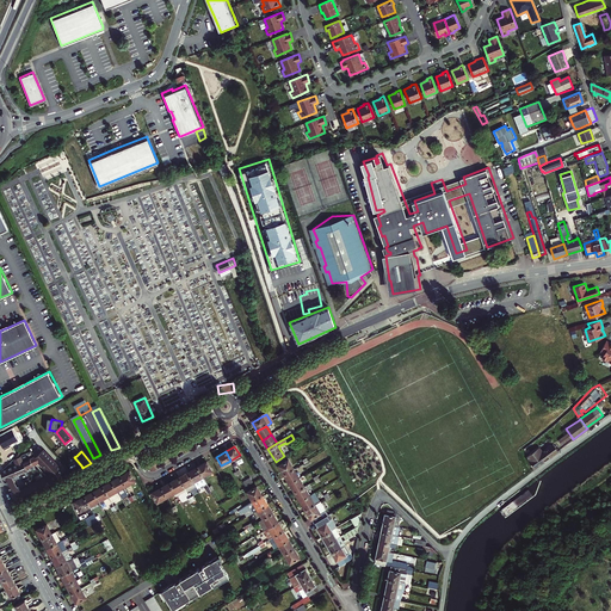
[(278,467),(284,475),(294,469),(288,461),(278,467)]
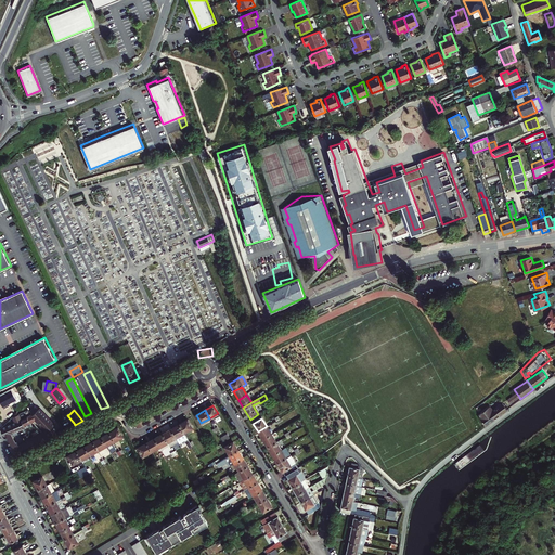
[(193,428),(189,420),(180,425),(184,433),(193,428)]
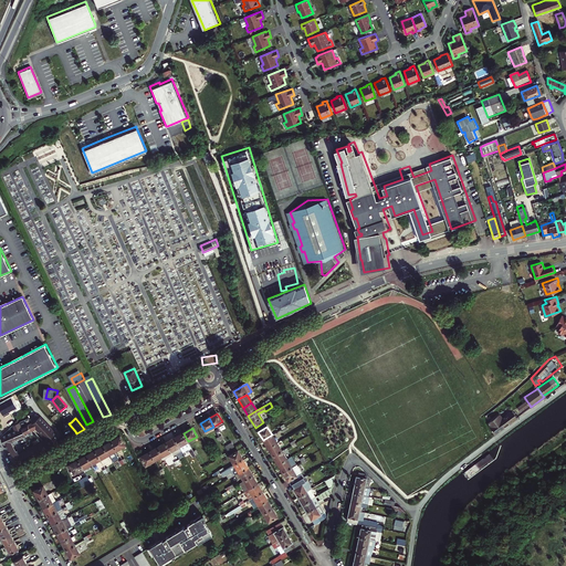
[(184,433),(175,438),(180,447),(182,451),(191,446),(188,441),(184,433)]
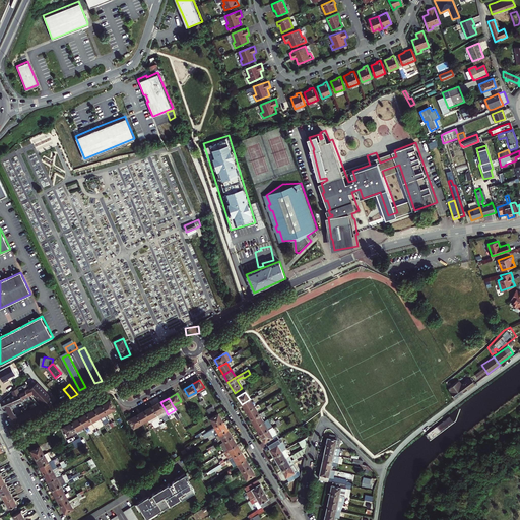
[(242,404),(247,412),(254,407),(250,399),(242,404)]
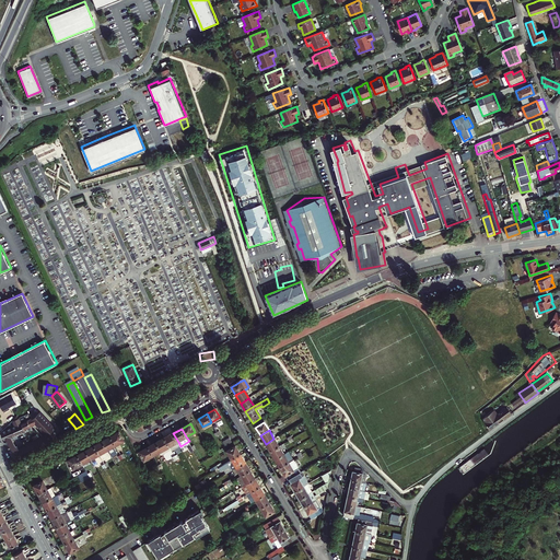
[(111,438),(116,445),(124,441),(119,432),(111,438)]
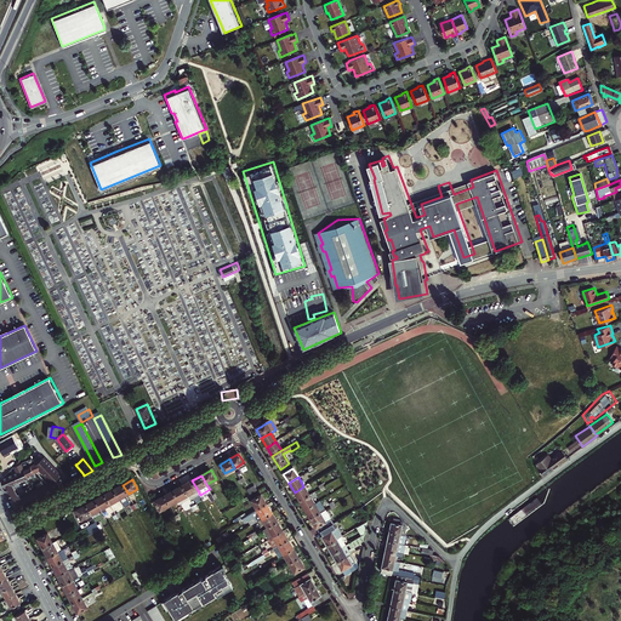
[(192,480),(183,485),(188,495),(198,490),(192,480)]
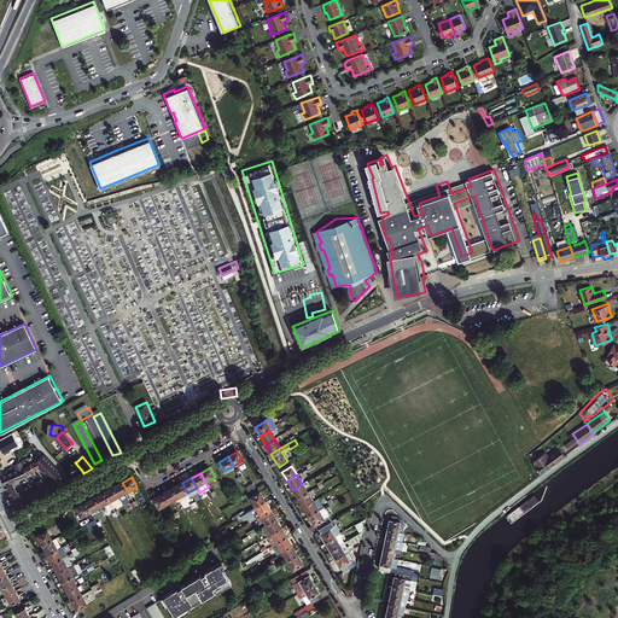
[(128,491),(122,483),(114,488),(118,497),(123,503),(129,500),(126,494),(128,491)]
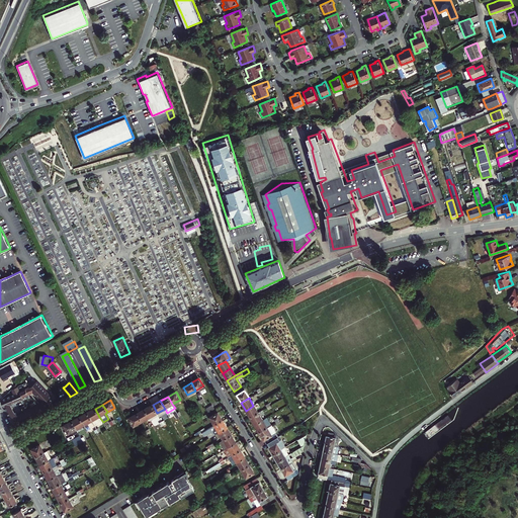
[(157,413),(153,405),(145,410),(149,417),(157,413)]
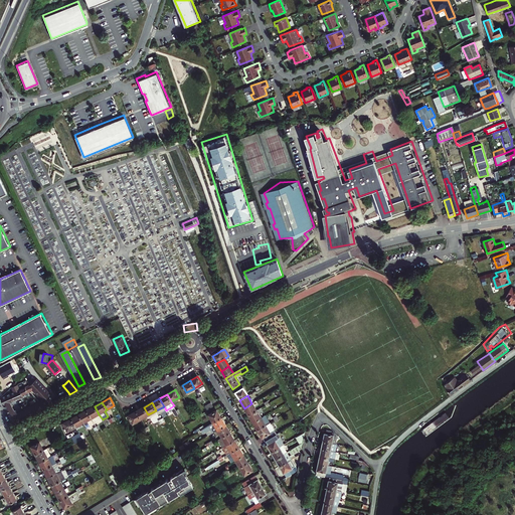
[(244,408),(248,415),(256,410),(251,403),(244,408)]
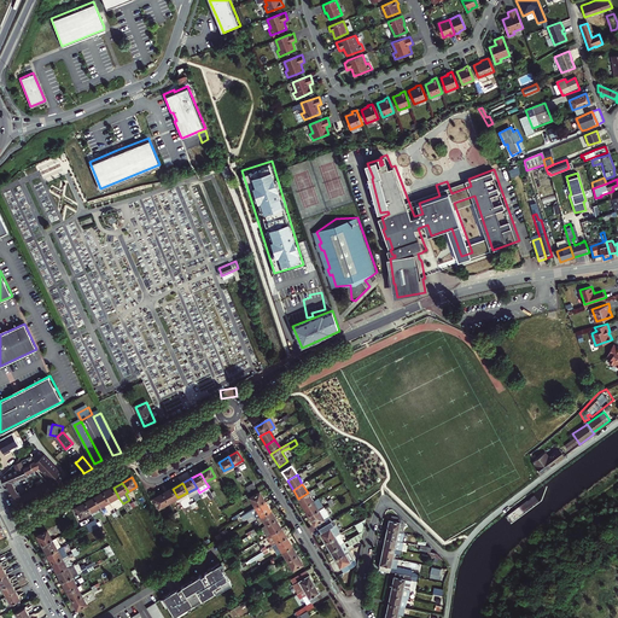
[(104,493),(110,502),(118,497),(114,488),(104,493)]
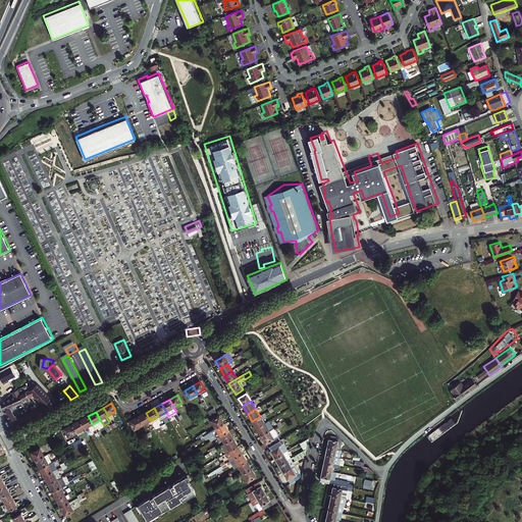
[(143,425),(150,420),(146,413),(138,417),(143,425)]
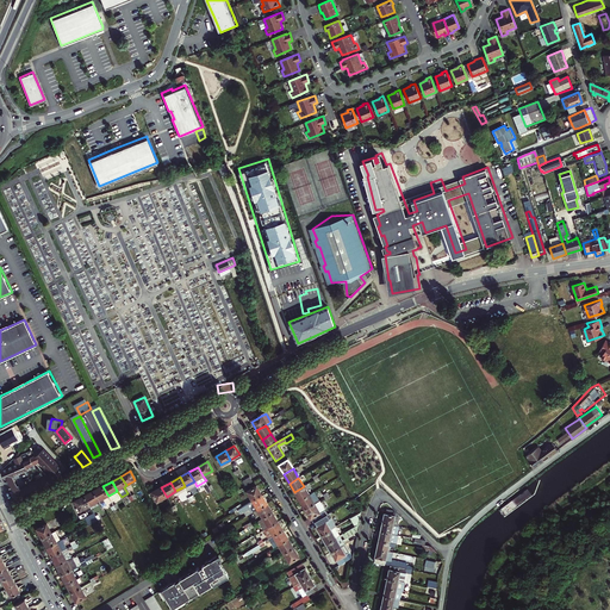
[(248,490),(253,499),(262,493),(256,485),(248,490)]
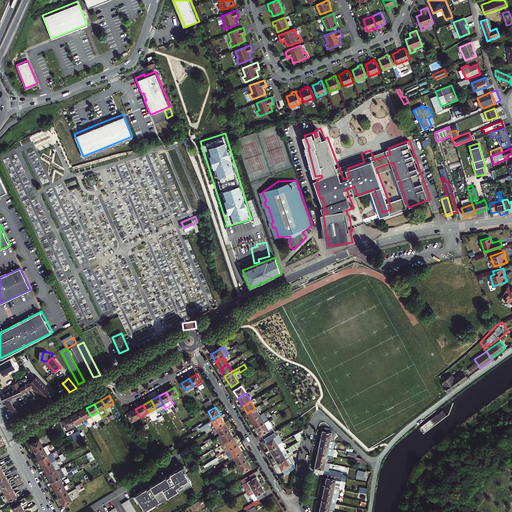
[(83,420),(91,416),(86,408),(79,412),(83,420)]
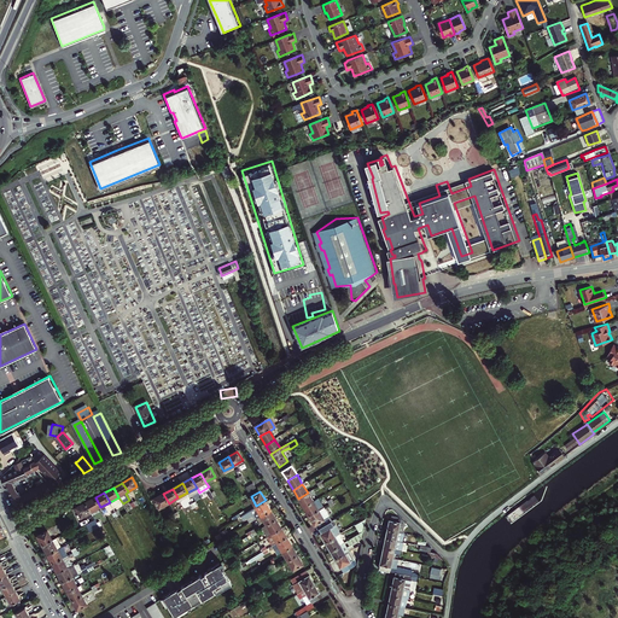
[(313,502),(308,493),(298,499),(303,507),(313,502)]
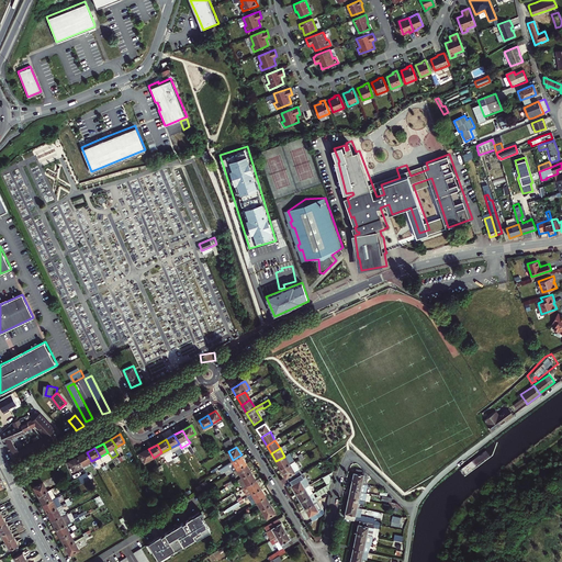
[(145,462),(154,458),(148,449),(141,453),(145,462)]
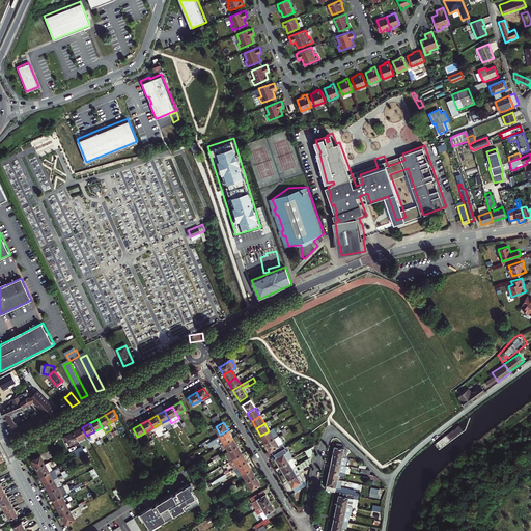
[(86,436),(82,427),(74,432),(79,440),(81,444),(88,440),(86,436)]
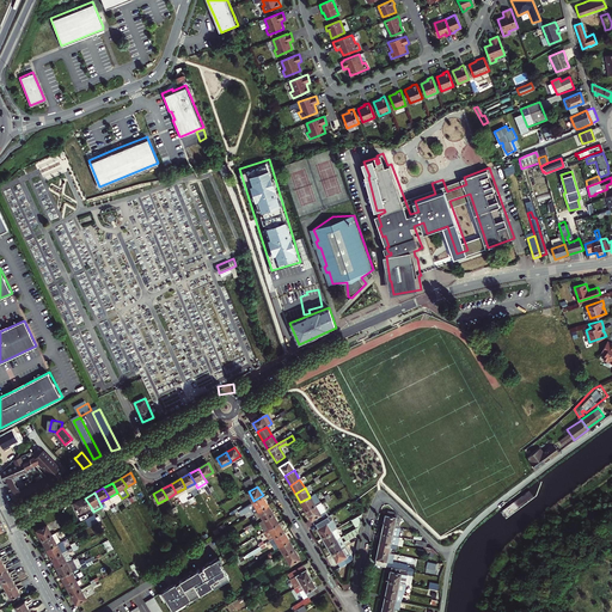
[(268,503),(263,495),(254,501),(244,507),(240,509),(242,512),(243,514),(254,508),(256,510),(258,509),(268,503)]
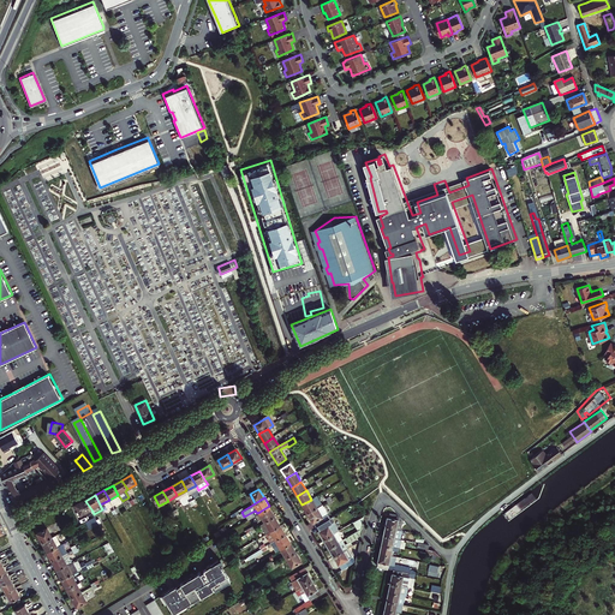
[(302,505),(308,514),(320,506),(315,497),(311,500),(302,505)]
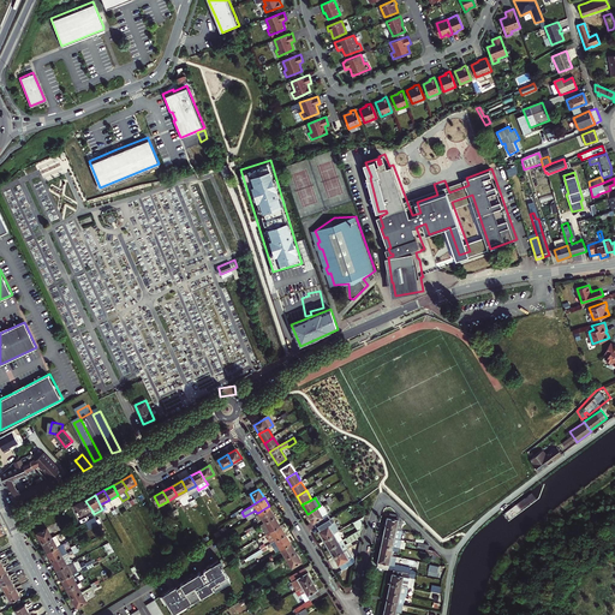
[(91,509),(85,501),(77,506),(82,515),(91,509)]
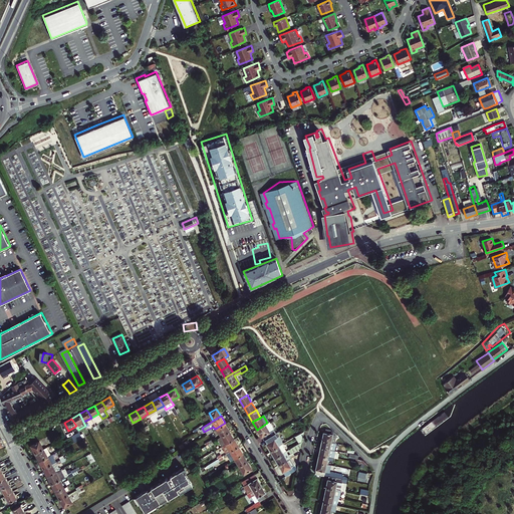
[(225,423),(217,428),(222,436),(230,431),(225,423)]
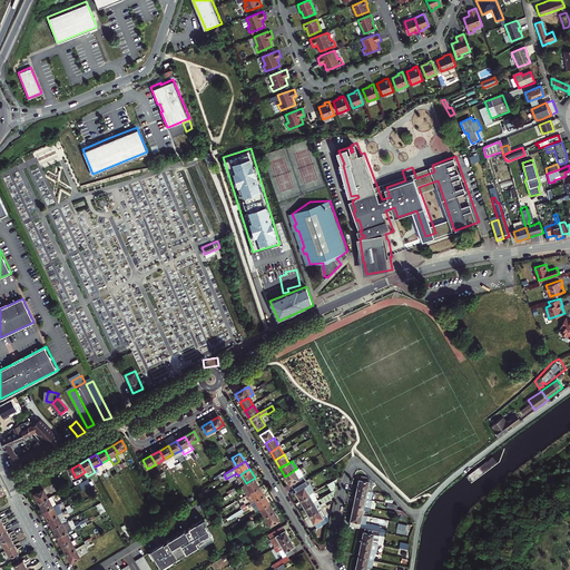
[(296,469),(285,477),(292,488),(293,487),(304,481),(296,469)]
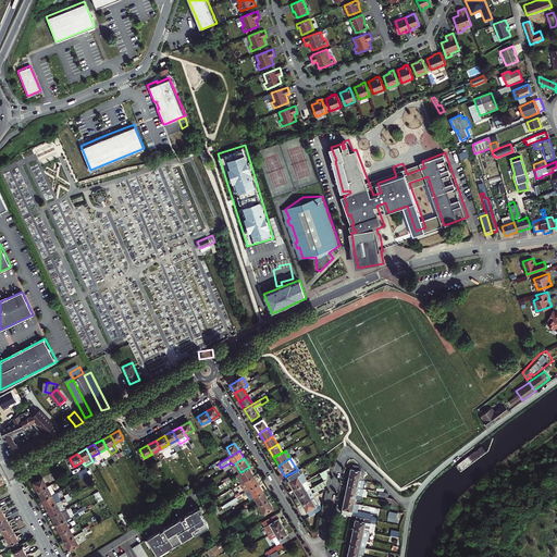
[(354,466),(351,477),(364,480),(366,472),(361,467),(354,466)]
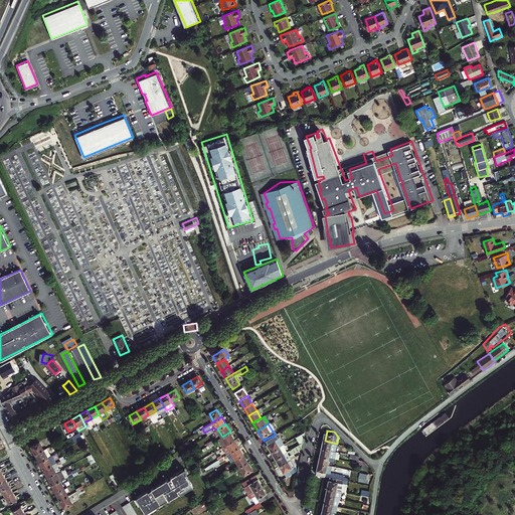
[(234,439),(230,432),(222,437),(218,439),(223,446),(227,444),(234,439)]
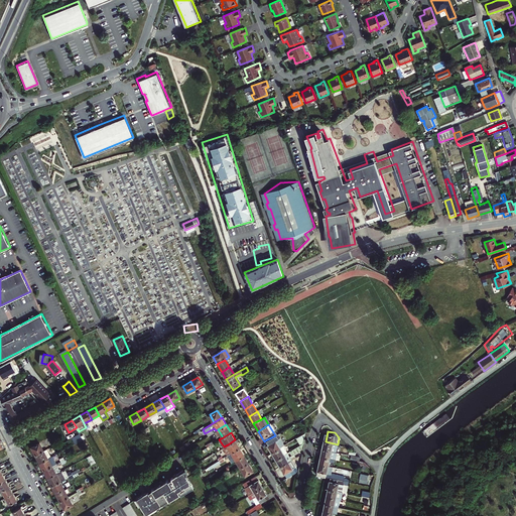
[(301,442),(303,432),(295,437),(299,444),(301,443),(301,442)]
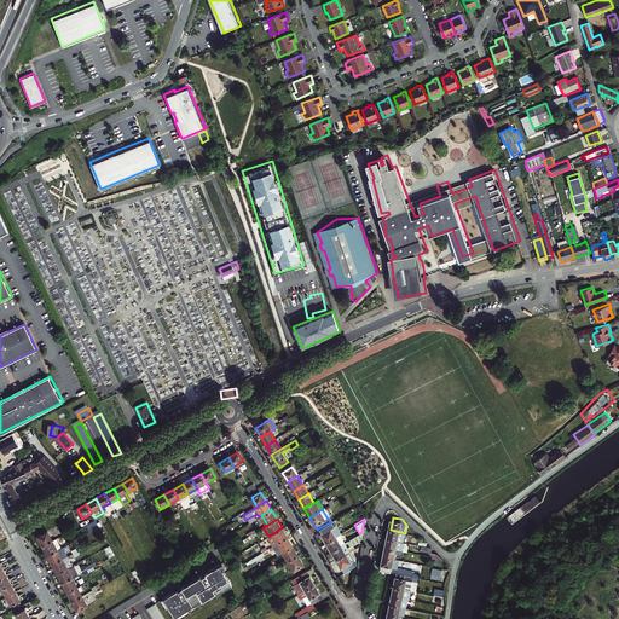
[(330,522),(318,528),(320,533),(319,534),(325,543),(337,534),(341,532),(334,520),(330,522)]
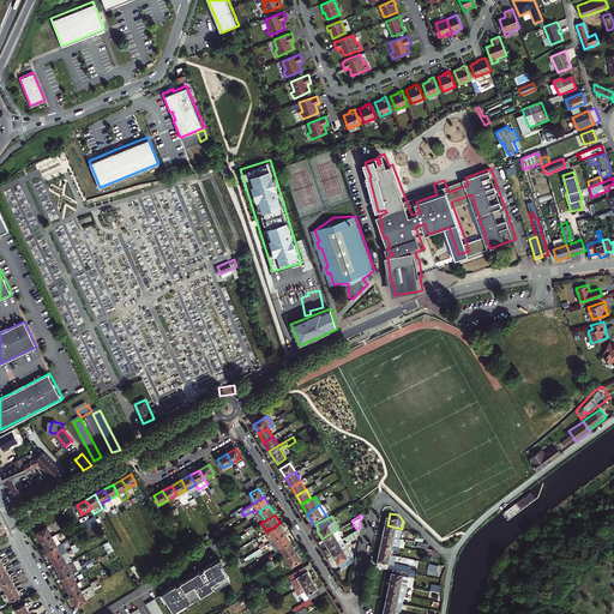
[(86,523),(90,529),(98,523),(97,519),(94,522),(92,519),(86,523)]
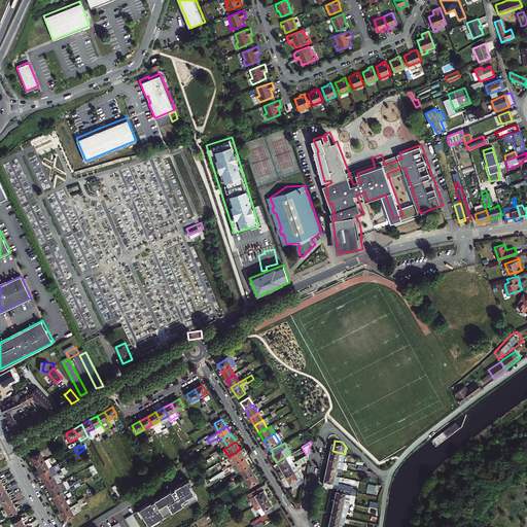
[(237,462),(245,457),(240,449),(233,454),(237,462)]
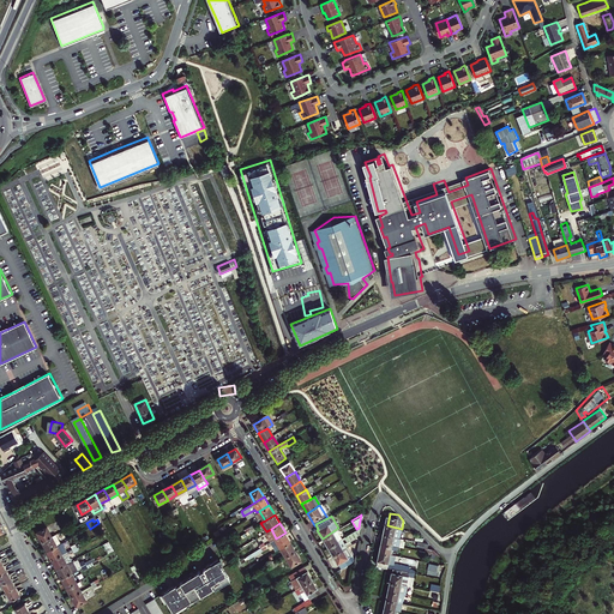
[(387,525),(385,535),(398,537),(401,539),(403,529),(402,529),(387,525)]
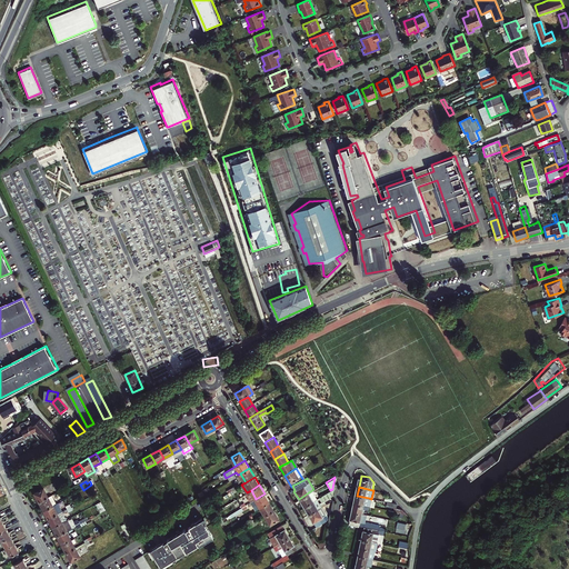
[(40,502),(49,498),(43,489),(36,493),(40,502)]
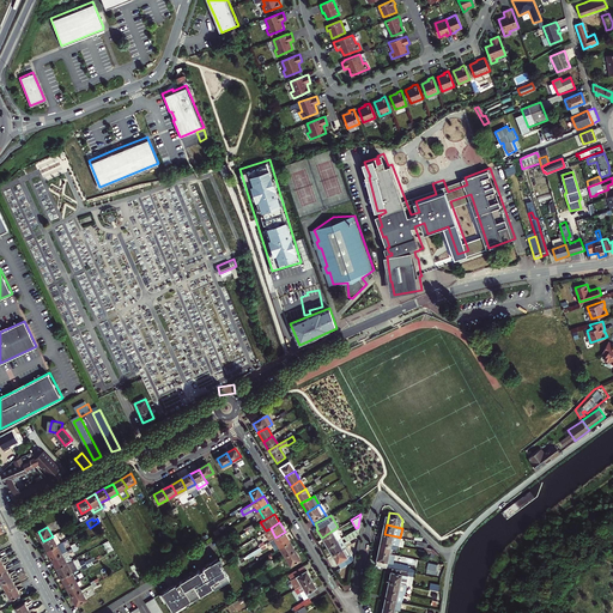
[(356,528),(346,534),(345,535),(346,536),(347,539),(357,533),(358,527),(356,528)]
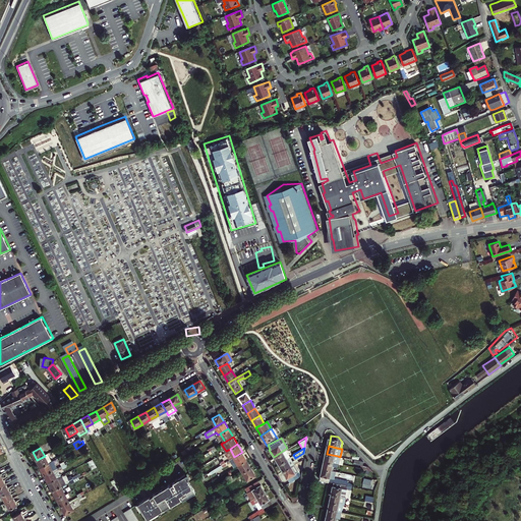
[(274,457),(278,464),(289,457),(284,450),(274,457)]
